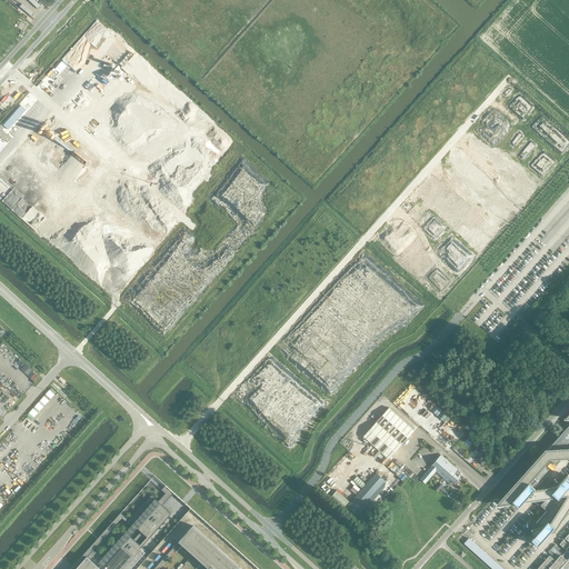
[(35,381),(40,377),(26,363),(21,368),(35,381)]
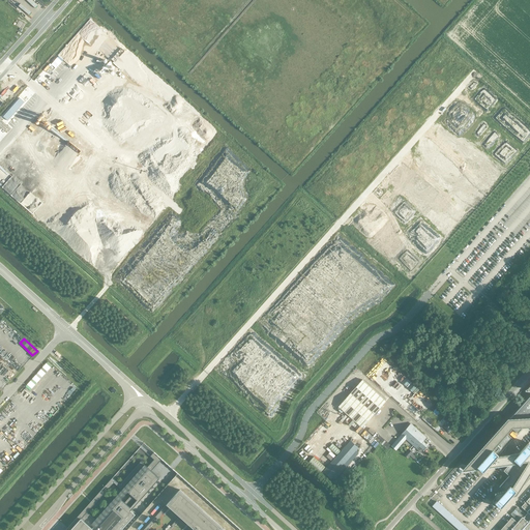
[(31,380),(35,384),(48,372),(43,366),(31,380)]
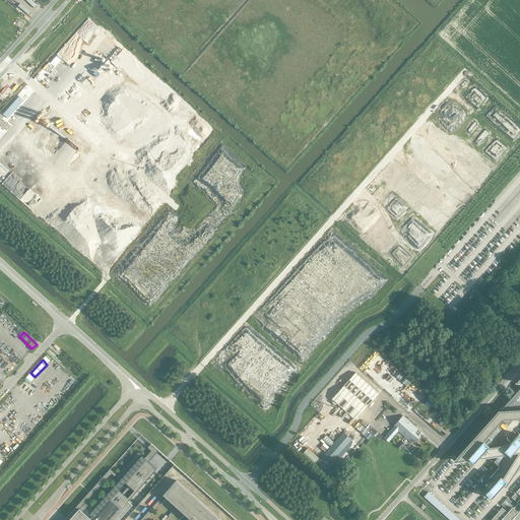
[(354,420),(379,393),(355,373),(332,399),(354,420)]
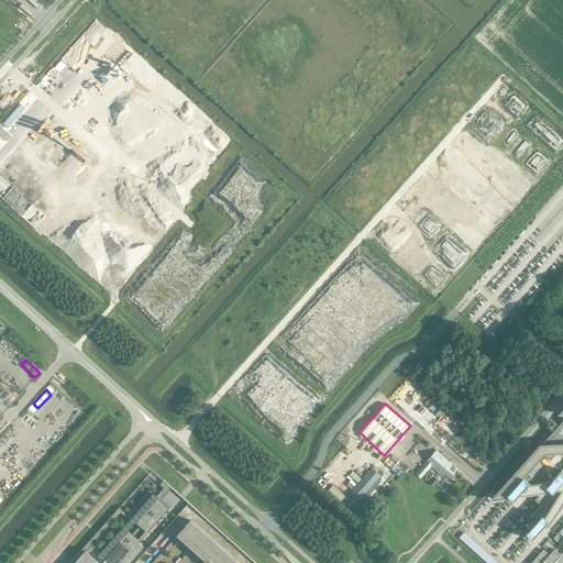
[(562,408),(558,415),(562,415),(562,420),(542,444),(539,445),(490,501),(499,500),(501,503),(505,499),(509,498),(512,501),(517,497),(540,494),(534,500),(541,506),(530,517),(534,521),(526,523),(527,528),(523,532),(532,540),(538,533),(539,533),(543,529),(542,529),(543,528),(548,527),(558,511),(562,505),(562,408)]
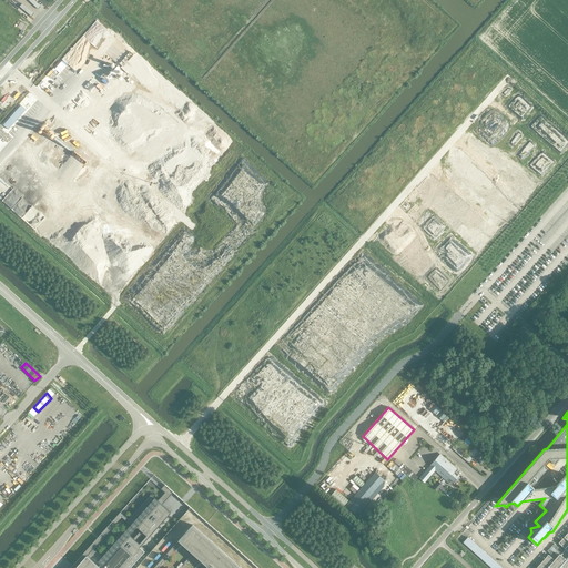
[(494,435),(492,437),(501,446),(506,440),(498,434),(496,437),(494,435)]
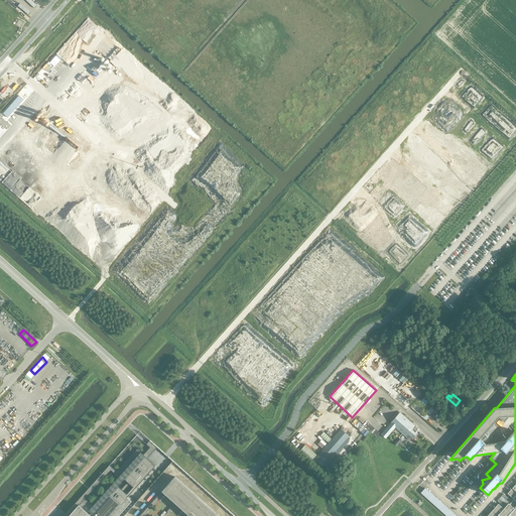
[(450,410),(456,405),(446,397),(442,402),(450,410)]
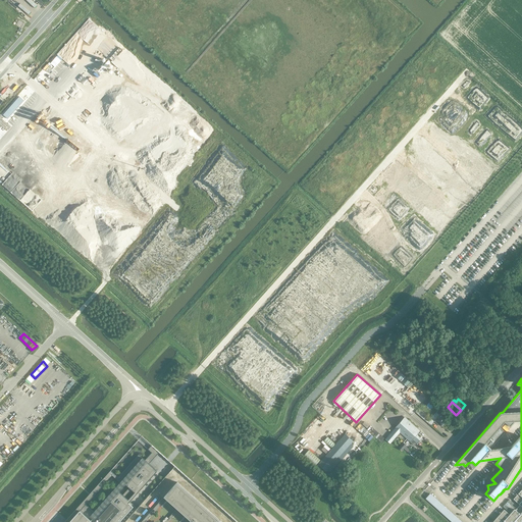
[(419,408),(416,412),(431,426),(434,422),(419,408)]
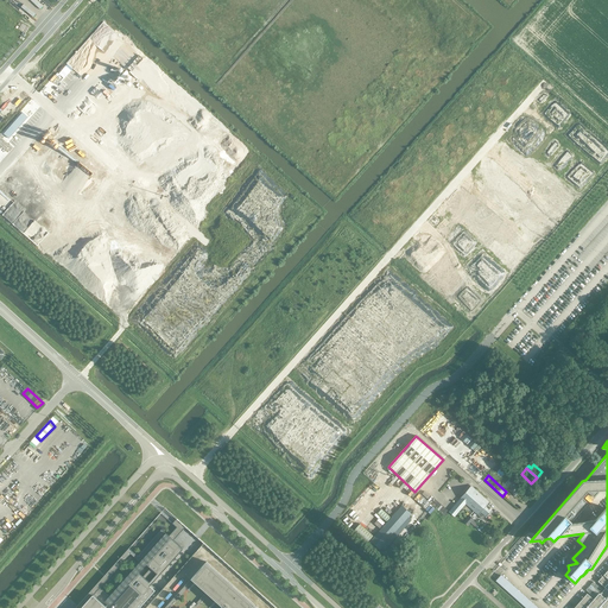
[(521,488),(518,485),(520,482),(517,480),(514,482),(507,491),(508,492),(508,491),(514,496),(521,488)]
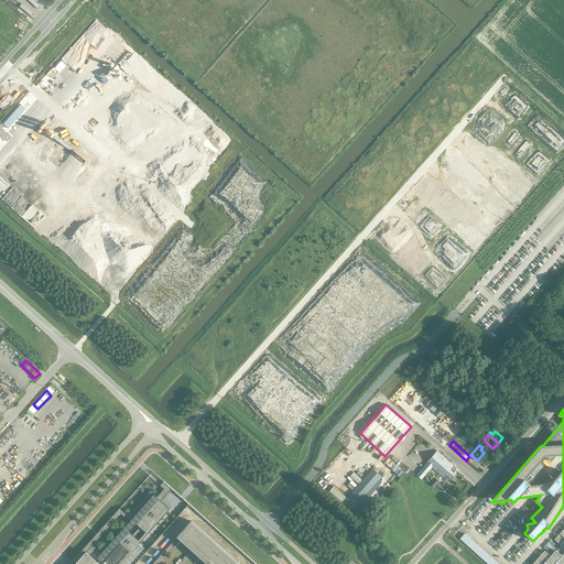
[(437,451),(423,468),(416,475),(422,479),(433,467),(445,478),(444,479),(448,483),(457,473),(452,468),(454,465),(437,451)]
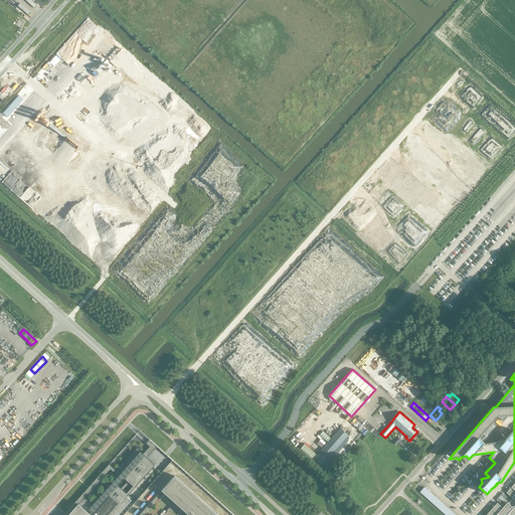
[(365,434),(369,430),(377,436),(380,432),(367,421),(368,419),(363,415),(359,420),(355,417),(351,422),(365,434)]
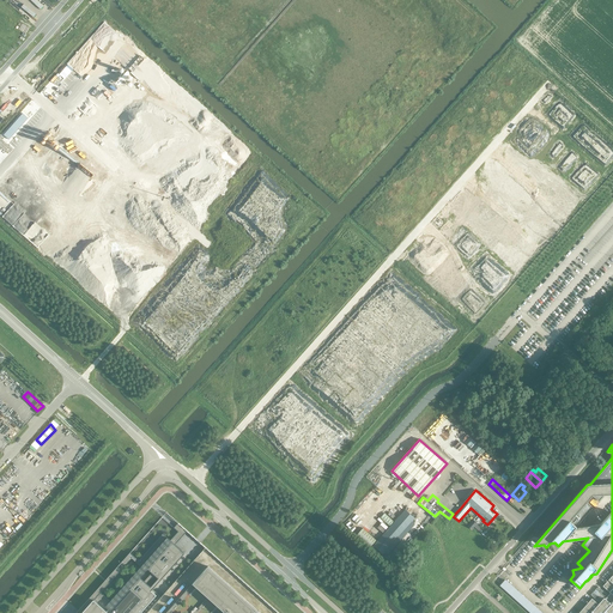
[(383,554),(386,551),(388,553),(414,523),(412,522),(416,519),(405,509),(399,516),(393,511),(390,514),(396,520),(388,528),(383,523),(378,529),(383,534),(372,546),(383,554)]
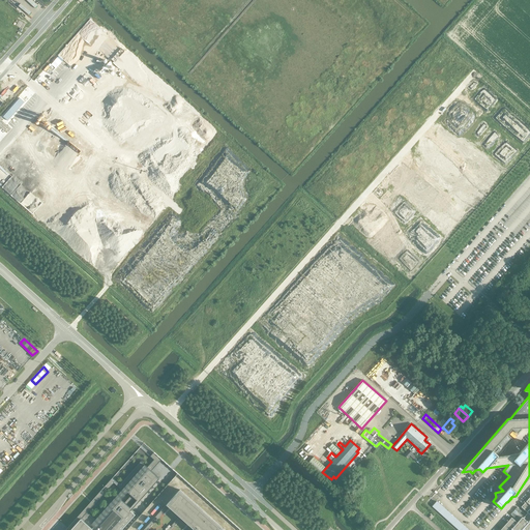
[(127,529),(140,517),(131,509),(159,479),(152,472),(162,460),(154,453),(151,457),(153,461),(147,468),(141,463),(118,487),(122,490),(95,520),(87,512),(70,529),(127,529)]
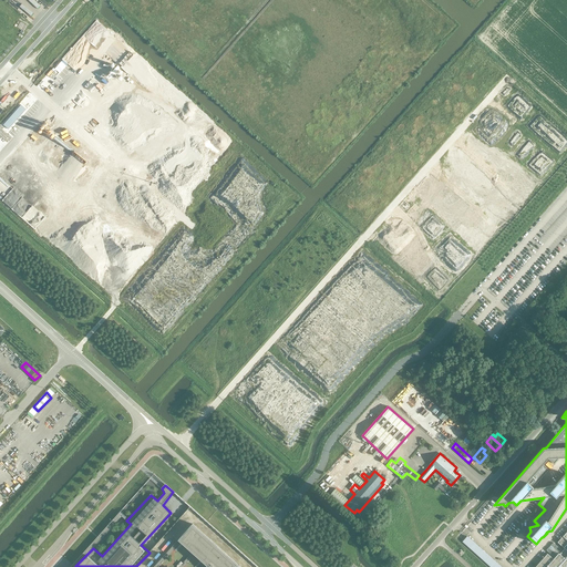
[(343,494),(338,498),(342,504),(348,500),(343,494)]
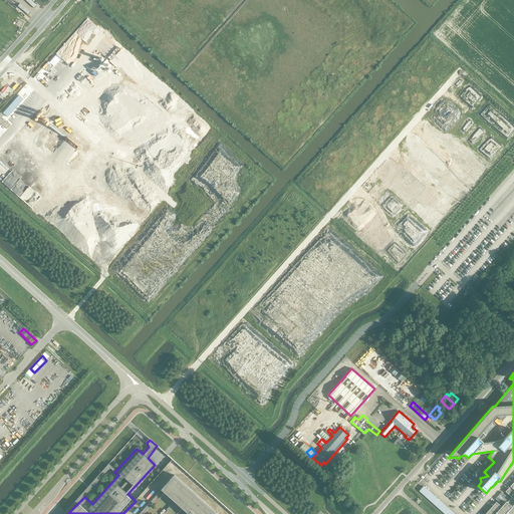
[(217,513),(175,476),(162,490),(175,501),(188,513),(189,513),(217,513)]
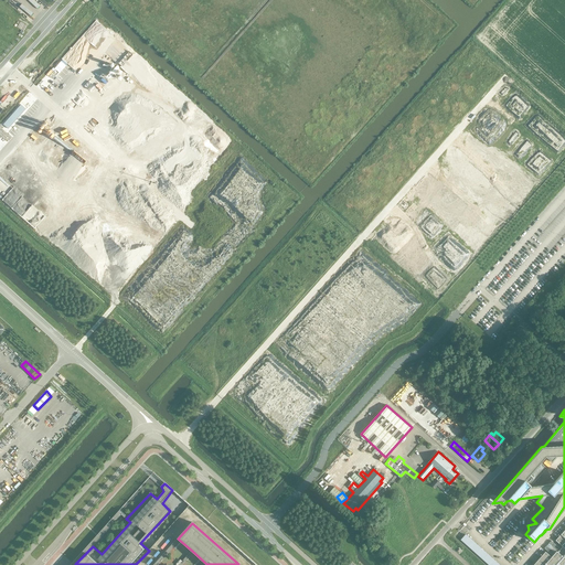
[(564,564),(564,530),(556,541),(563,546),(561,548),(557,552),(557,551),(552,557),(547,553),(545,552),(533,564),(564,564)]
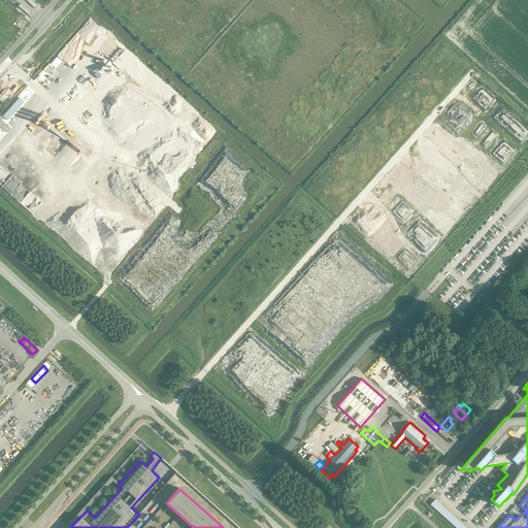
[(467,527),(436,499),(431,505),(456,527),(467,527)]
